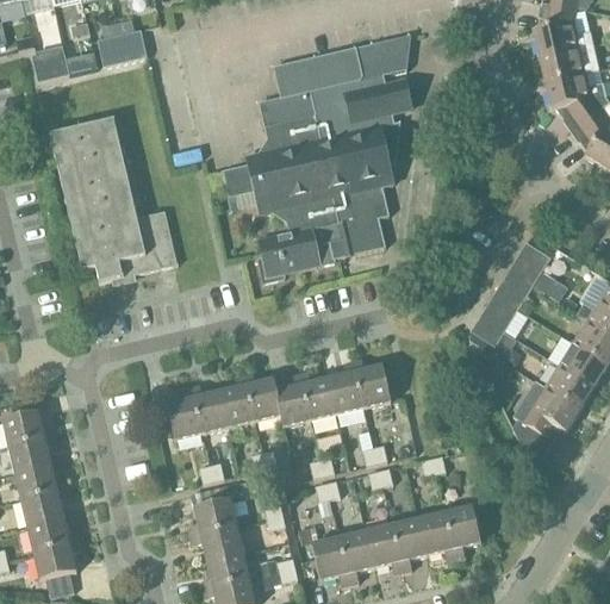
[(531,31),(537,57),(578,48),(591,44),(589,32),(574,36),(572,23),(574,7),(549,2),(540,1),(537,17),(539,18),(536,30),(531,31)]
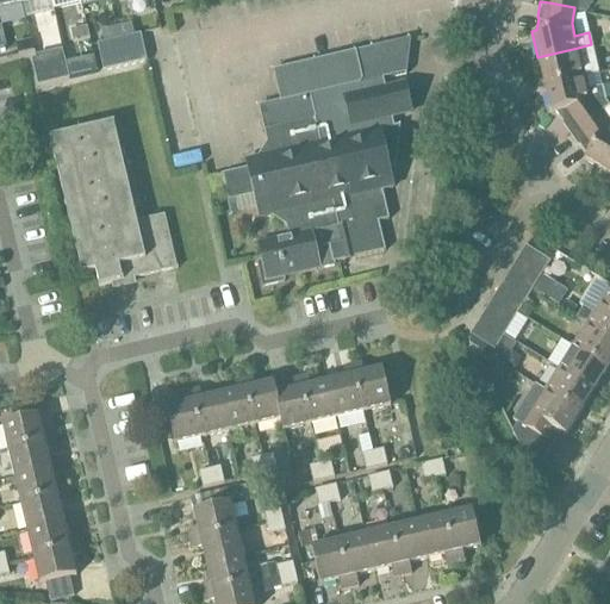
[(116,23),(118,35),(134,31),(131,19),(116,23)]
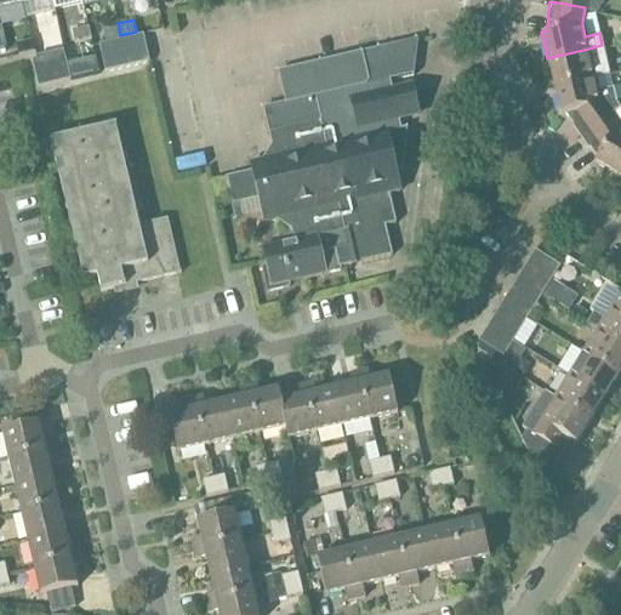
[(74,39),(91,34),(89,22),(72,27),(74,39)]
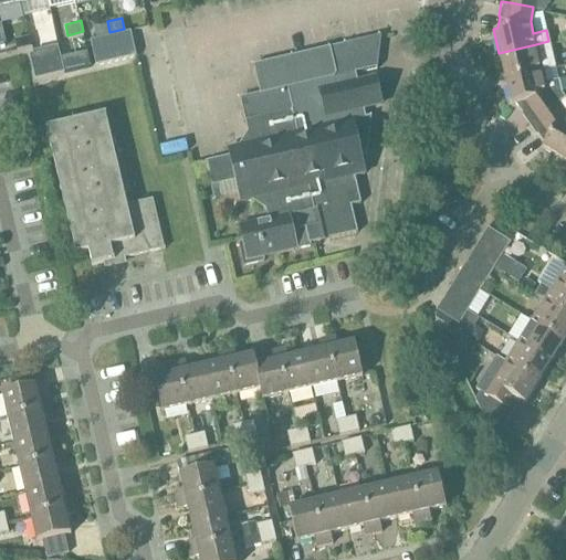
[(96,35),(109,32),(107,21),(93,24),(96,35)]
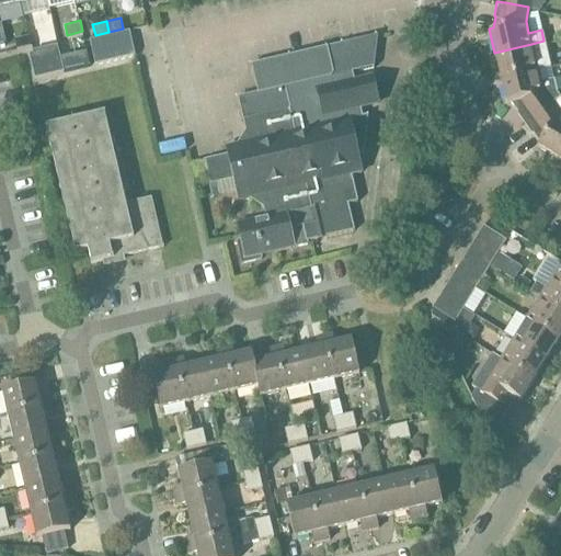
[(95,35),(90,36),(95,61),(136,53),(130,30),(130,26),(123,29),(109,32),(95,35)]
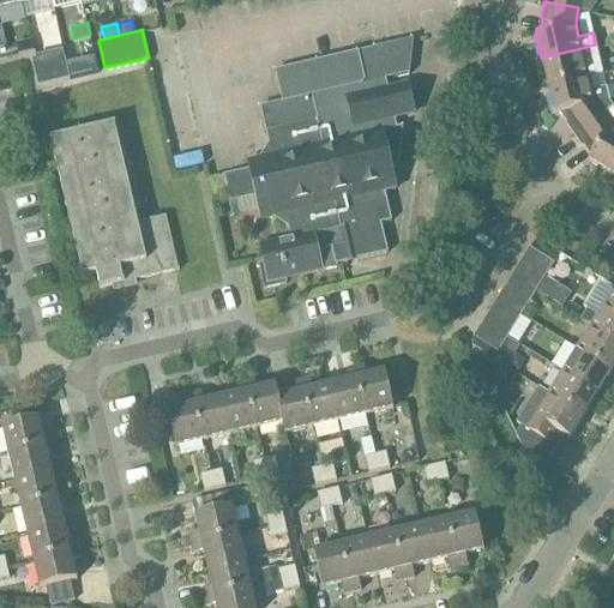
[(391,164),(401,162),(403,121),(397,124),(386,74),(409,70),(414,34),(275,66),(281,96),(259,102),(268,139),(259,152),(259,154),(247,157),(248,167),(223,173),(229,198),(254,192),(260,217),(274,214),(275,216),(288,223),(290,234),(259,241),(264,258),(257,260),(263,286),(287,281),(286,275),(336,263),(336,260),(387,248),(380,218),(392,216),(385,186),(396,184),(391,164)]
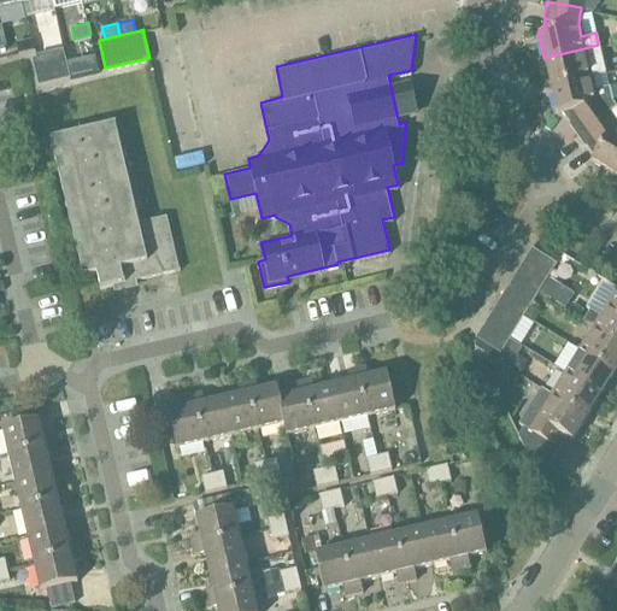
[(18,51),(34,47),(31,35),(16,39),(18,51)]
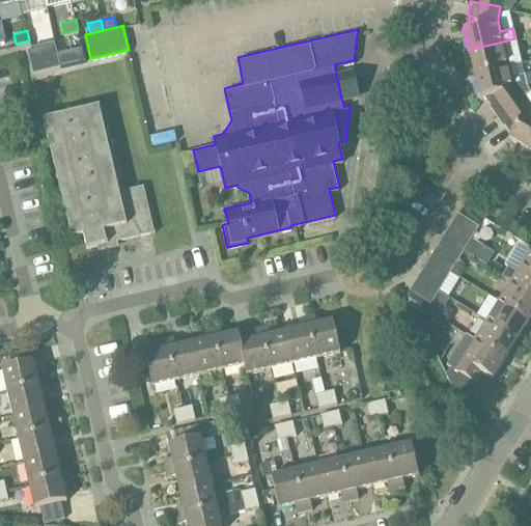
[(473,72),(508,63),(520,61),(514,38),(503,42),(468,50),(473,72)]
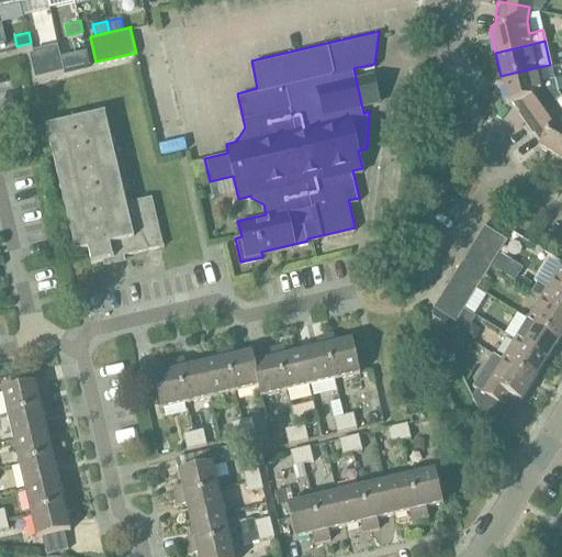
[(63,69),(57,44),(29,51),(35,76),(63,69)]
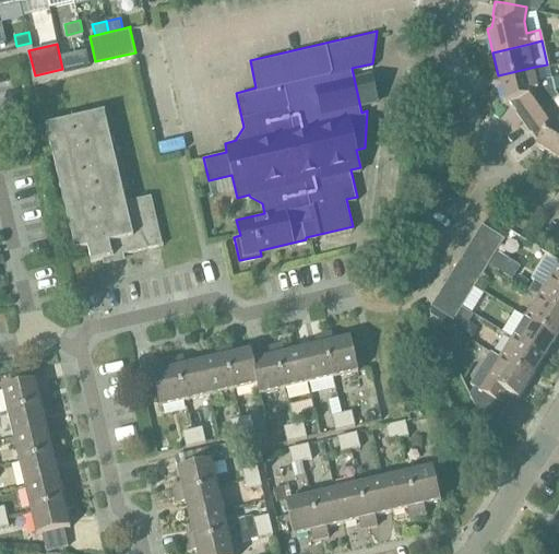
[(86,49),(73,52),(76,66),(88,62),(86,49)]
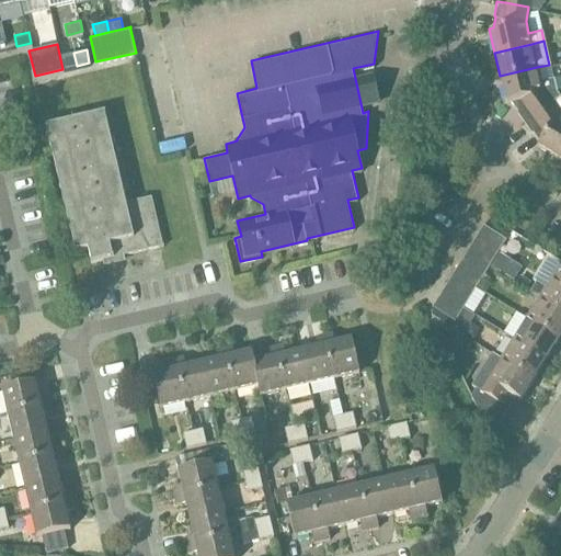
[(530,115),(550,102),(560,93),(560,92),(557,88),(554,76),(539,79),(537,67),(500,76),(505,100),(517,98),(530,115)]
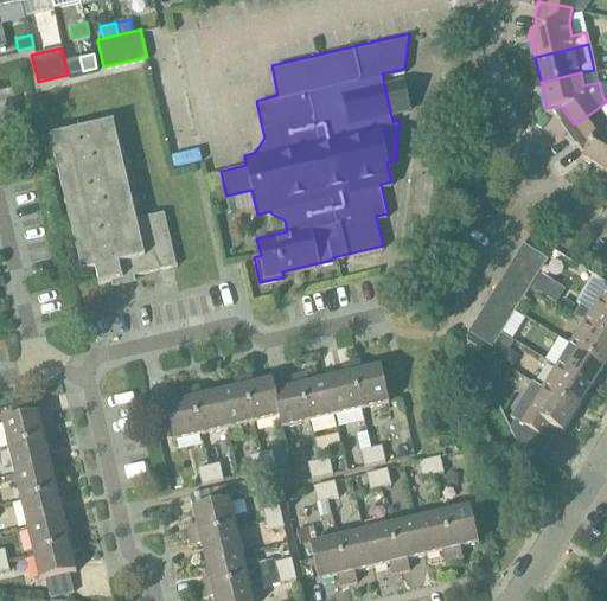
[(580,155),(604,171),(606,164),(606,123),(602,121),(595,110),(574,125),(587,144),(580,155)]
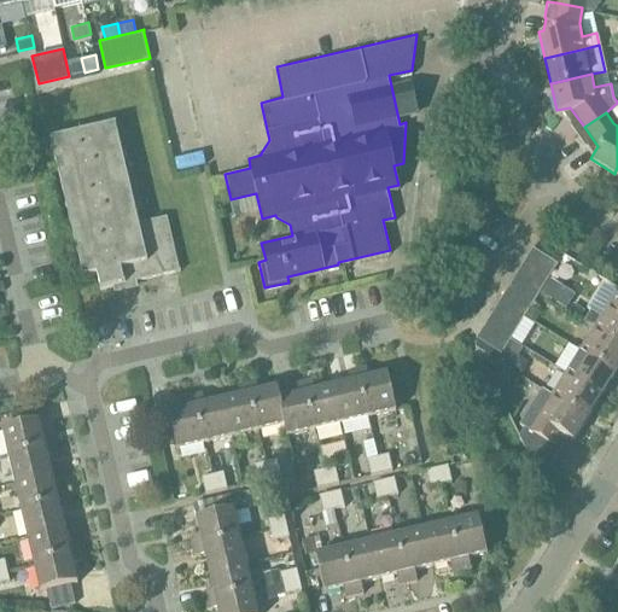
[(138,221),(115,122),(116,122),(115,121),(48,137),(50,138),(82,274),(95,270),(99,286),(180,268),(180,266),(179,267),(167,214),(138,221)]
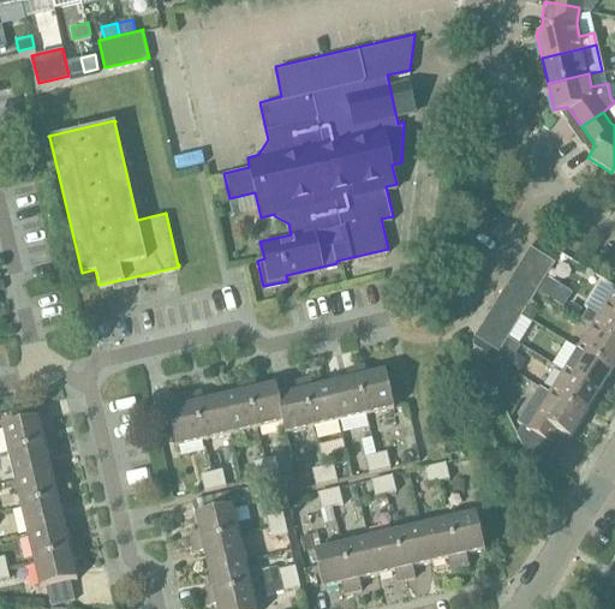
[(544,274),(554,260),(529,244),(520,258),(544,274)]
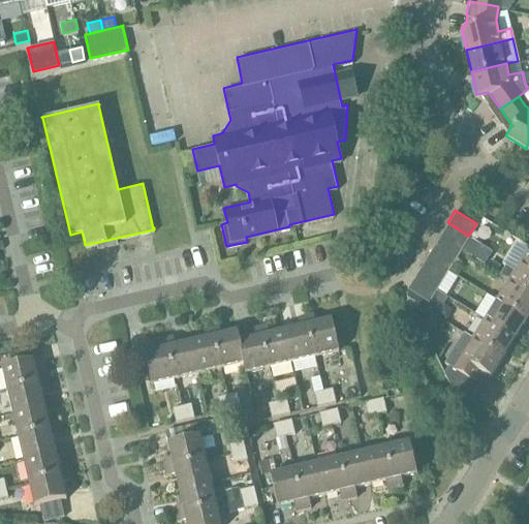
[(460,249),(468,236),(447,222),(439,236),(460,249)]
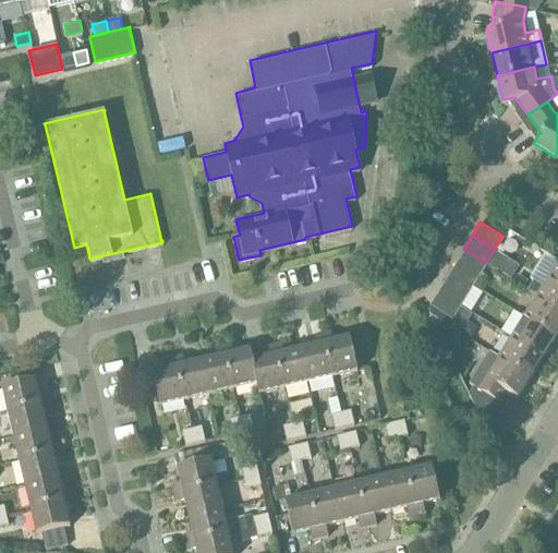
[(481,269),(485,263),(463,249),(455,262),(477,276),(475,280),(481,284),(487,274),(481,269)]
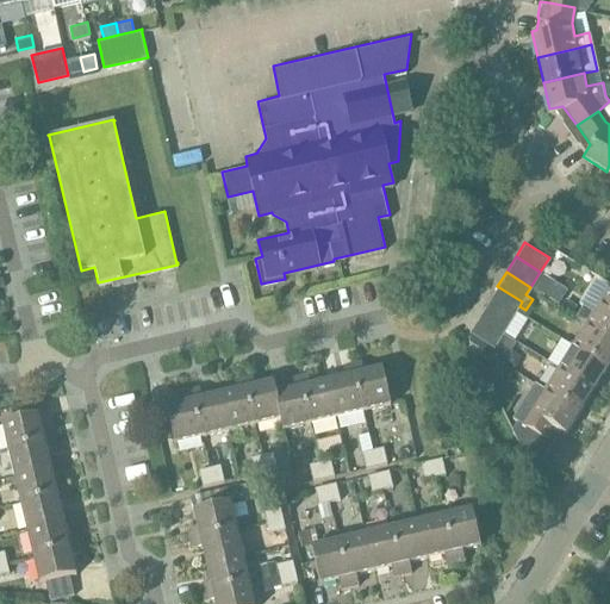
[(545,272),(536,285),(560,299),(568,286),(545,272)]
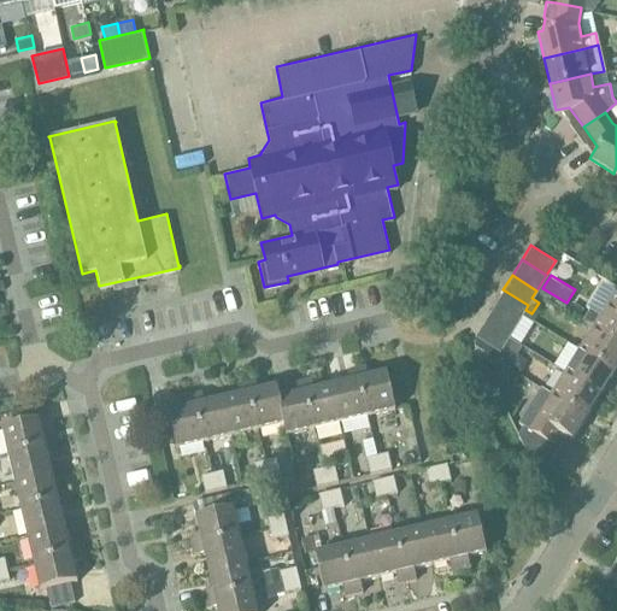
[(518,321),(522,313),(526,310),(528,305),(503,289),(493,305),(518,321)]
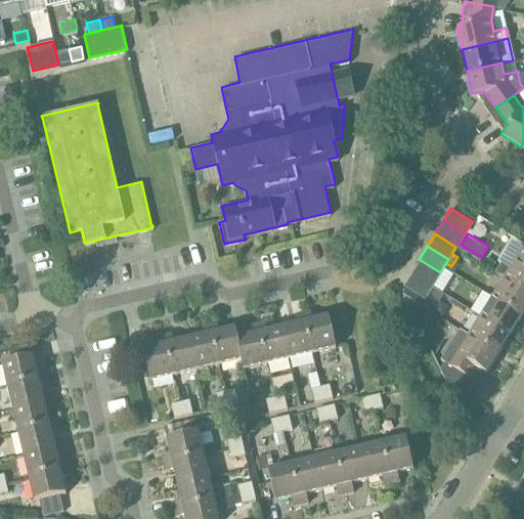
[(503,275),(523,288),(523,247),(521,246),(509,264),(503,260),(496,270),(503,275)]
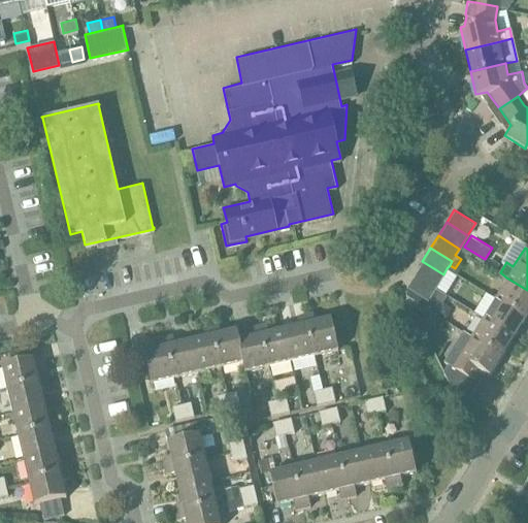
[(496,270),(500,263),(491,257),(486,264),(496,270)]
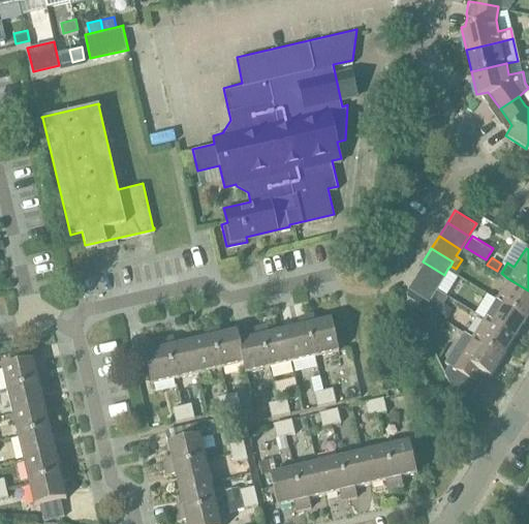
[(454,273),(447,269),(444,275),(423,262),(414,274),(436,287),(440,280),(446,284),(454,273)]
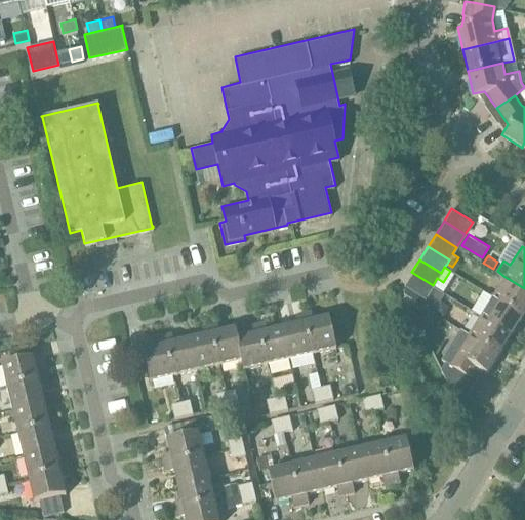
[(425,297),(433,285),(411,272),(404,284),(425,297)]
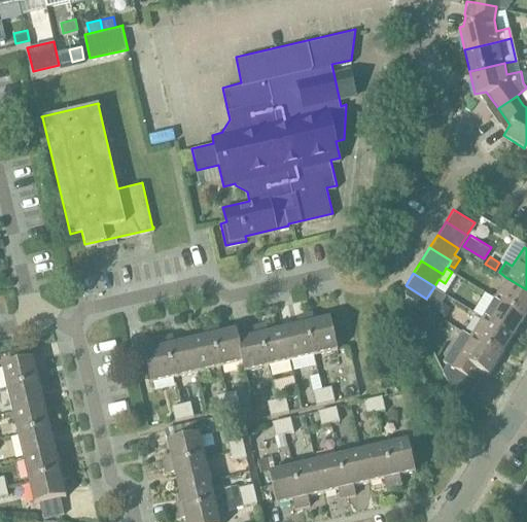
[(525,315),(526,311),(526,289),(505,277),(494,296),(525,315)]
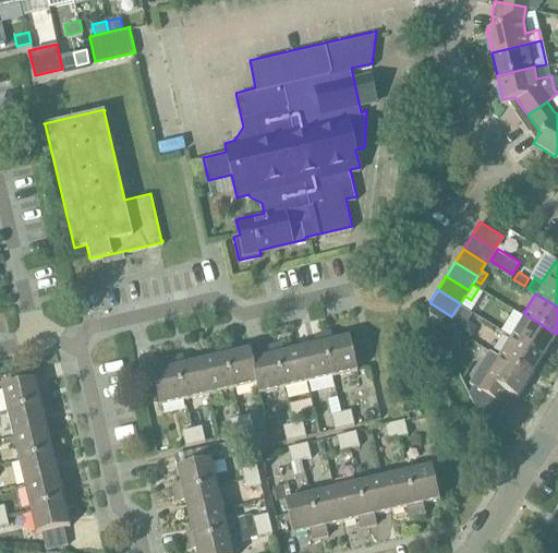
[(543,355),(556,334),(523,313),(510,334),(543,355)]
